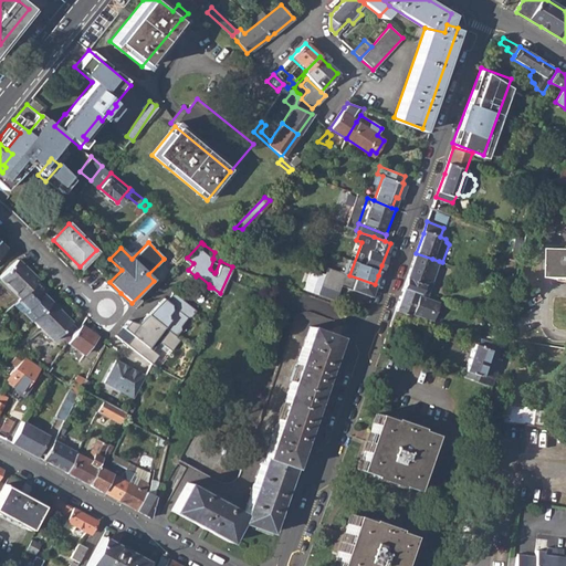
[(404,289),(419,294),(427,296),(436,272),(439,261),(432,259),(416,253),(409,271),(404,289)]
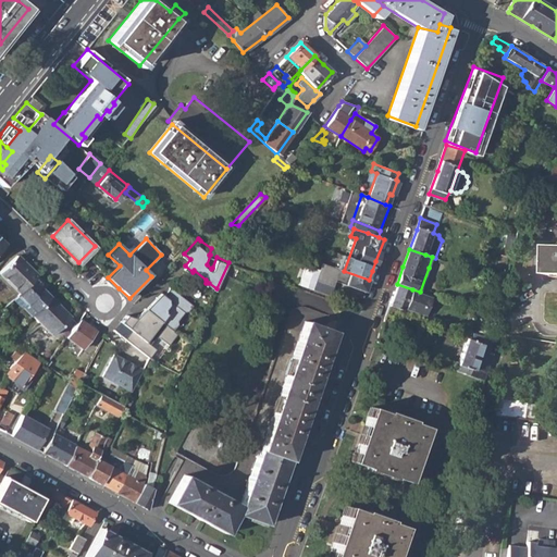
[(0,272),(0,273),(19,293),(37,275),(16,256),(0,272)]
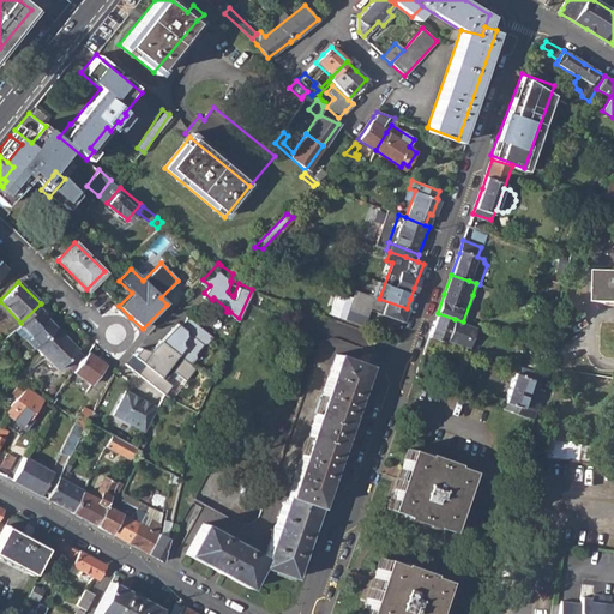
[(379,299),(373,296),(363,293),(356,290),(349,307),(327,300),(324,309),(353,319),(356,311),(367,314),(368,309),(402,323),(403,319),(407,308),(379,299)]
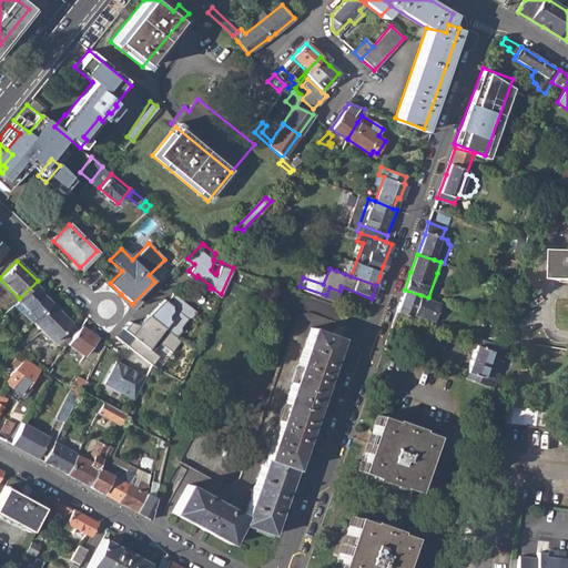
[(437,273),(428,297),(429,298),(432,298),(440,274),(437,273)]
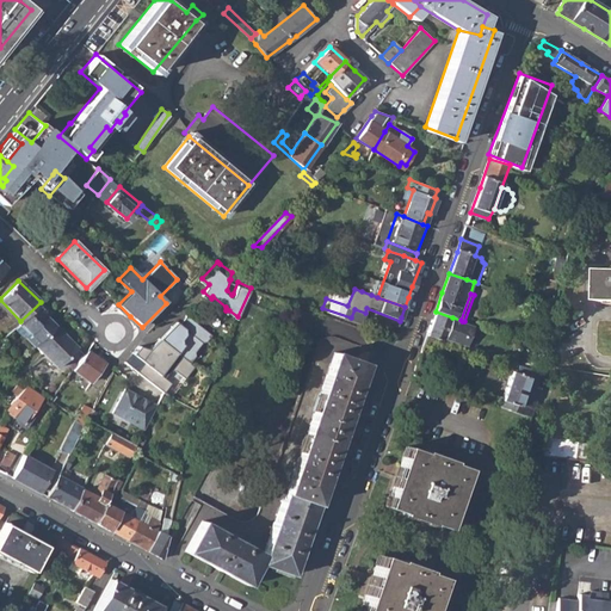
[(20,321),(19,323),(29,333),(25,338),(35,346),(56,326),(48,318),(51,313),(41,302),(20,321)]
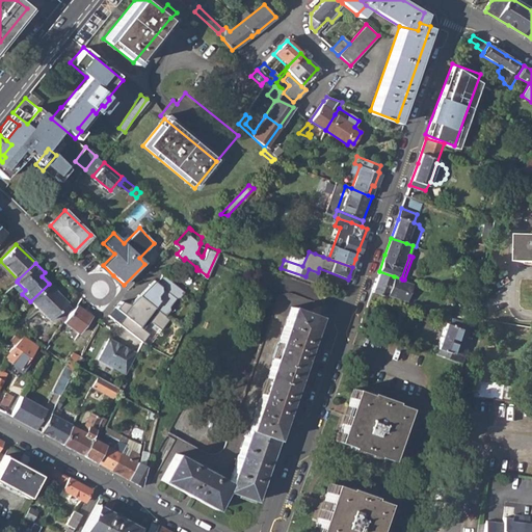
[(318,272),(347,283),(348,280),(319,268),(318,272)]
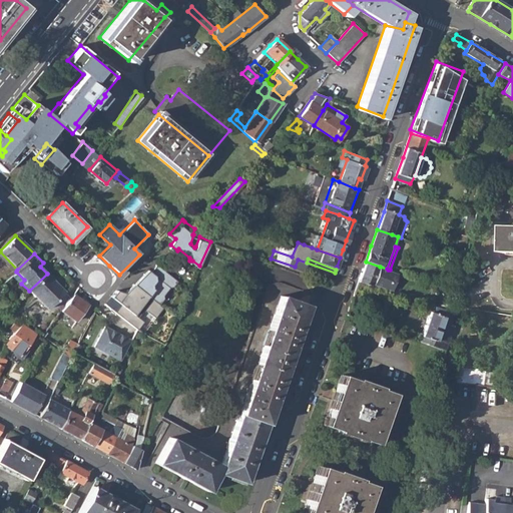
[(387,269),(380,267),(366,262),(362,271),(359,281),(391,292),(394,285),(396,285),(399,276),(397,275),(398,273),(390,270),(388,270),(387,269)]
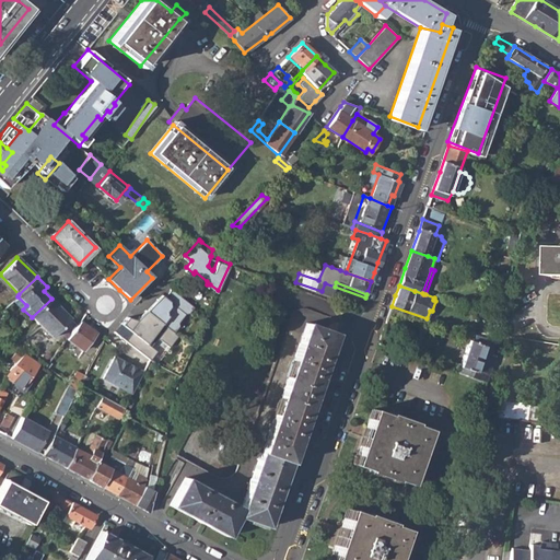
[(162,294),(148,311),(150,313),(175,334),(182,327),(181,323),(188,314),(191,314),(197,307),(172,289),(165,298),(162,294)]
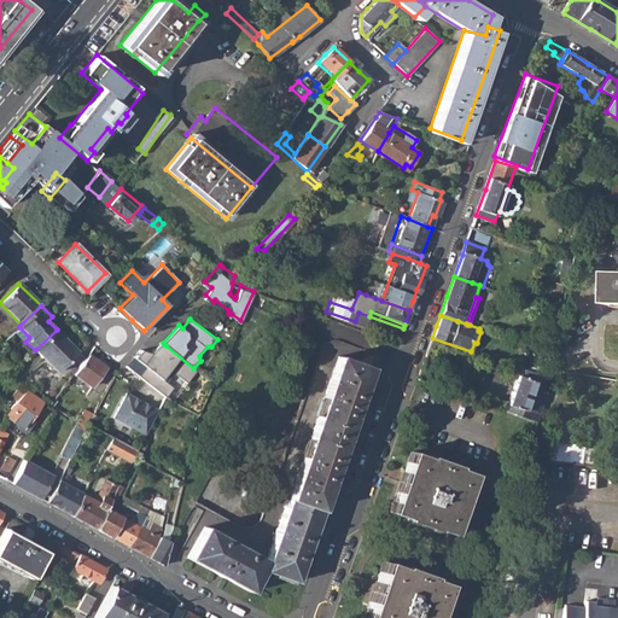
[(15,331),(25,342),(29,337),(19,327),(15,331)]
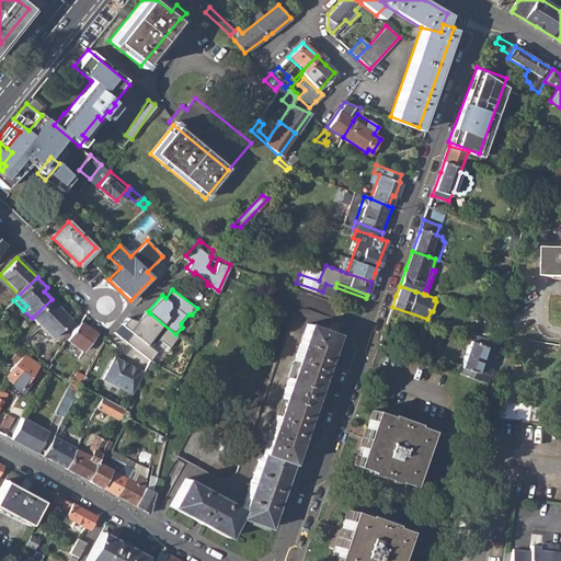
[(32,318),(53,339),(71,320),(52,299),(32,318)]
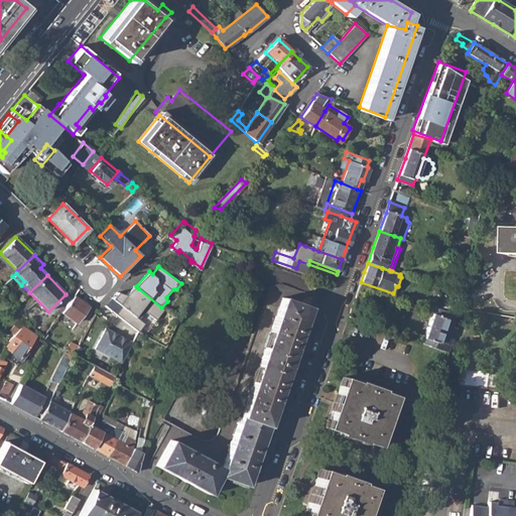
[(157,318),(164,309),(161,307),(138,288),(134,293),(131,291),(127,295),(121,293),(119,292),(118,292),(113,299),(122,306),(116,313),(132,326),(138,331),(145,323),(139,317),(144,312),(148,311),(157,318)]
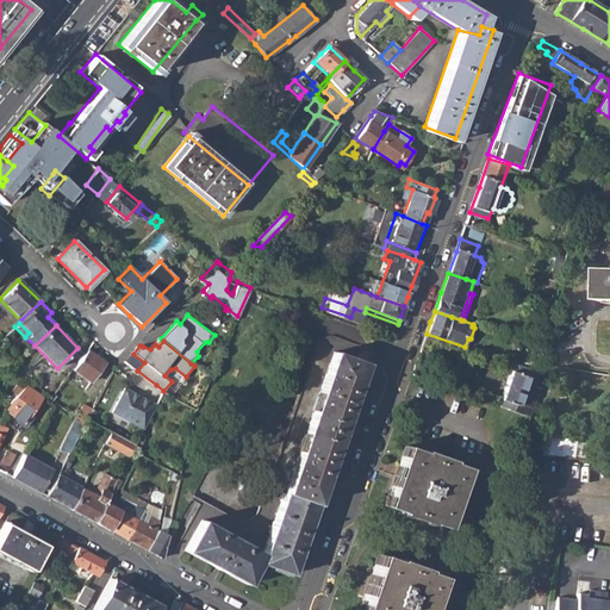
[(74,368),(91,381),(105,361),(89,349),(74,368)]
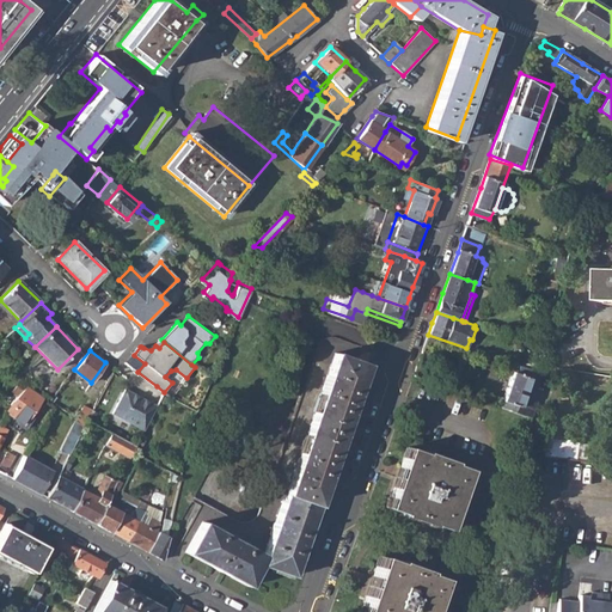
[(329,366),(286,487),(318,497),(365,363),(335,353),(330,366),(329,366)]
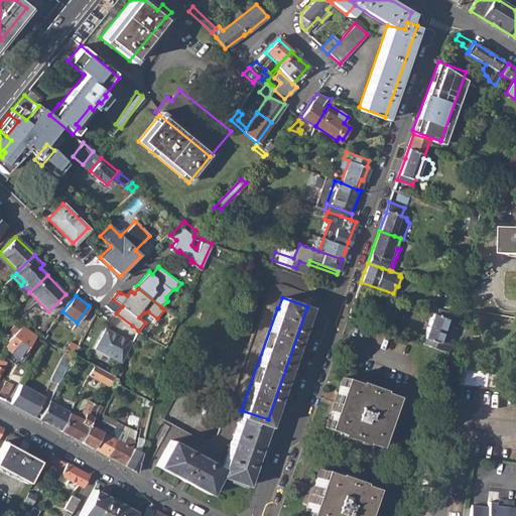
[(447,351),(448,342),(440,339),(446,324),(452,326),(454,320),(432,313),(424,336),(421,335),(418,342),(445,351),(447,351)]
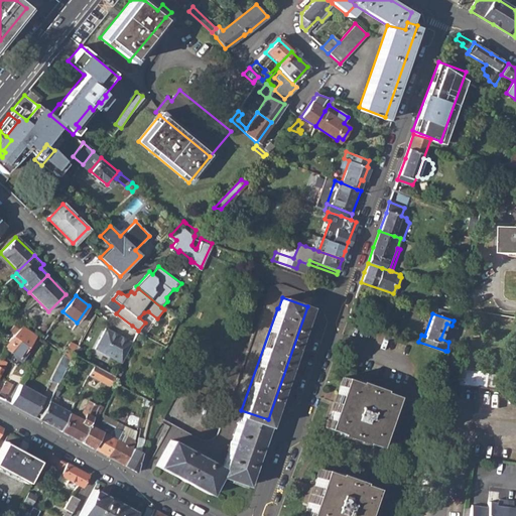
[(448,342),(452,326),(446,324),(440,339),(448,342)]
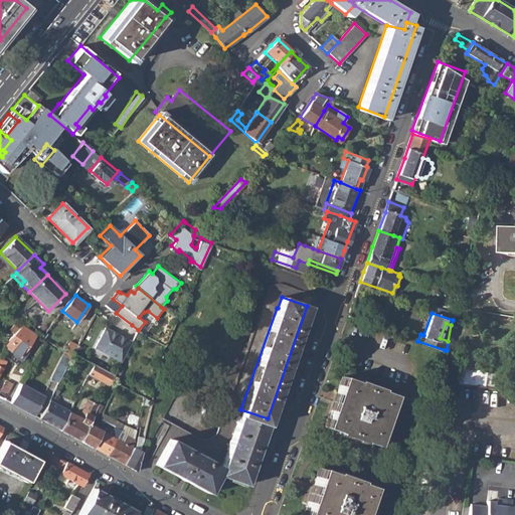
[(6,348),(19,355),(25,348),(36,333),(33,330),(26,325),(7,340),(10,342),(6,348)]
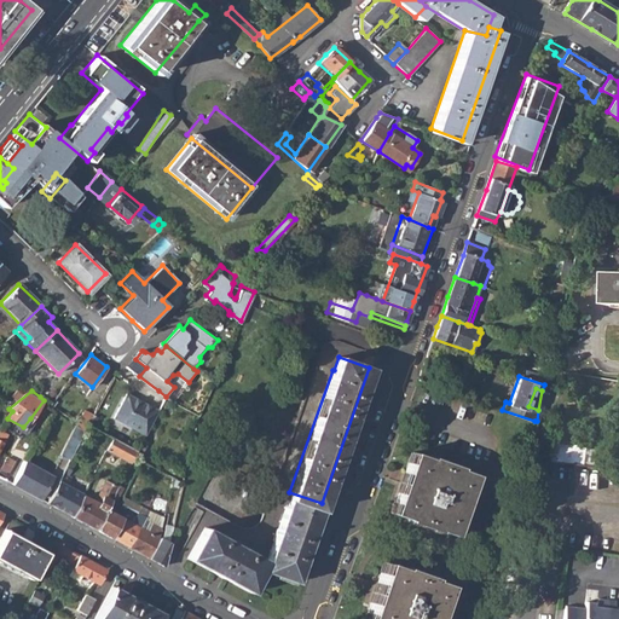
[(114,417),(145,434),(158,410),(126,393),(114,417)]
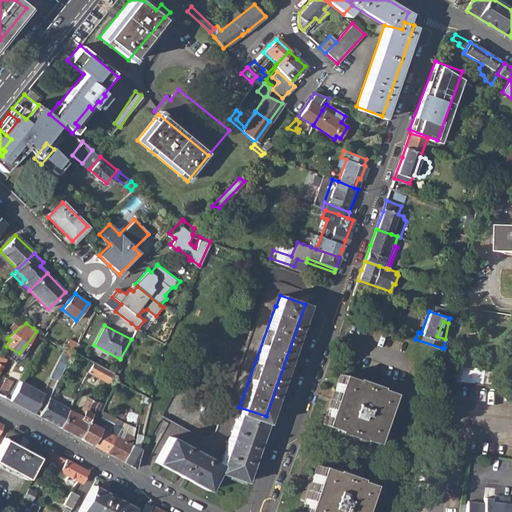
[(63,352),(69,357),(73,351),(77,344),(70,340),(63,352)]
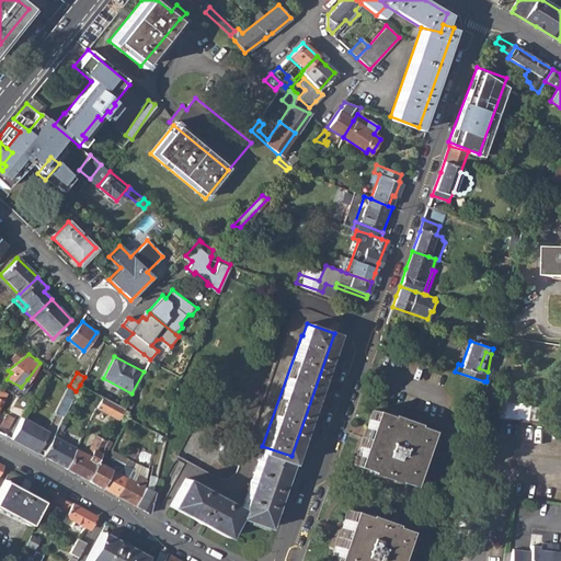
[(31,381),(27,379),(21,387),(20,390),(23,392),(31,381)]
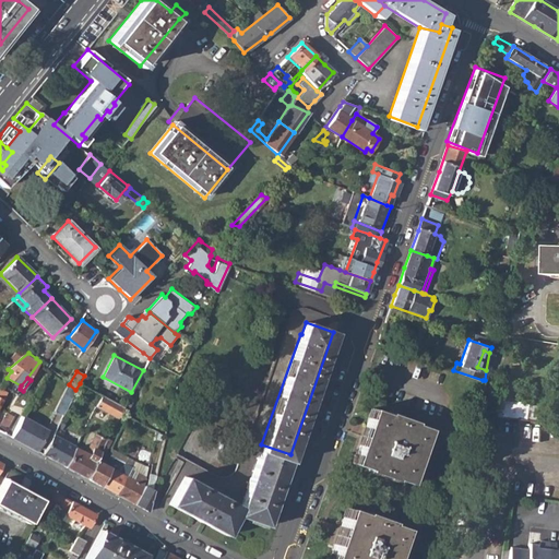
[(69,384),(68,383),(52,411),(61,415),(75,390),(69,384)]
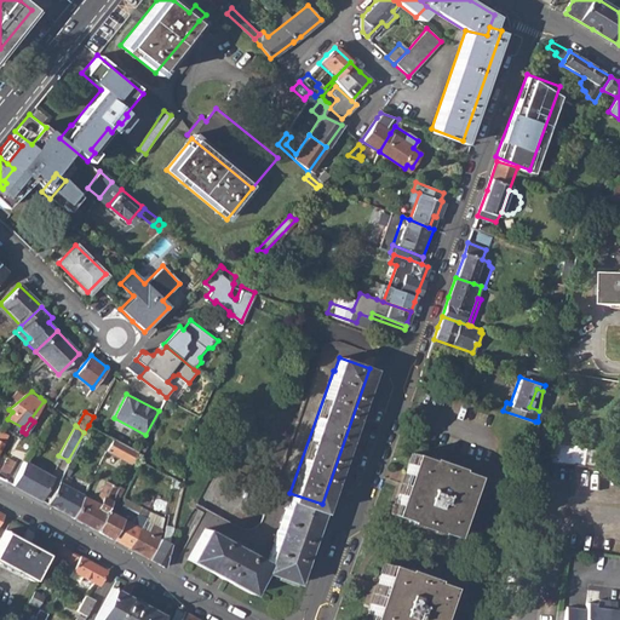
[(105,453),(128,466),(137,452),(113,438),(105,453)]
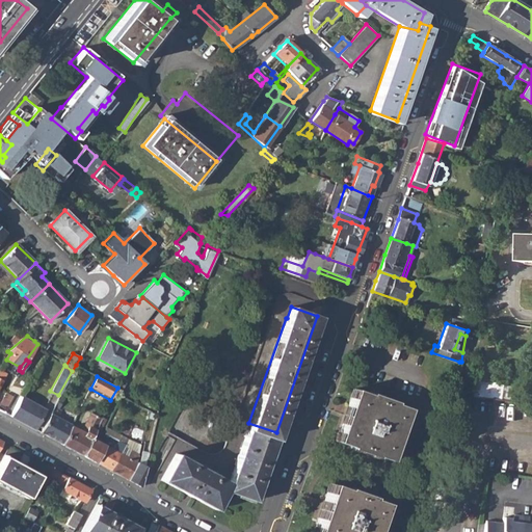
[(520,399),(521,383),(478,380),(476,395),(520,399)]
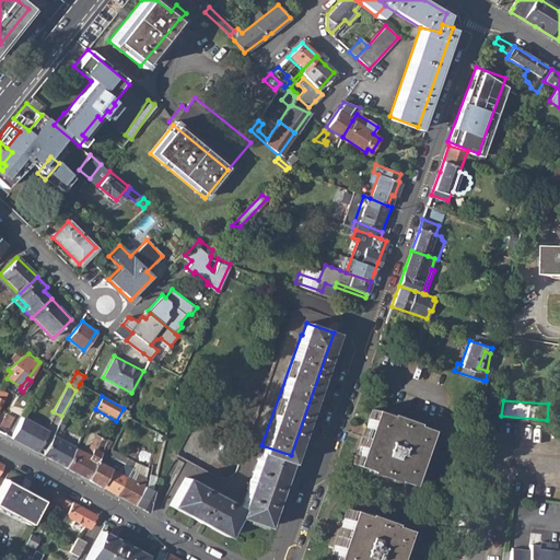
[(396,478),(411,482),(431,428),(416,423),(417,421),(388,411),(388,412),(372,407),(361,440),(353,463),(369,468),(368,469),(396,479),(396,478)]
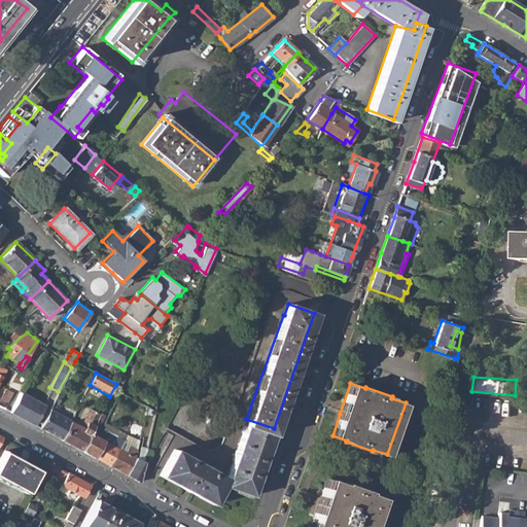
[(21,418),(32,424),(42,405),(20,392),(9,412),(21,418)]
